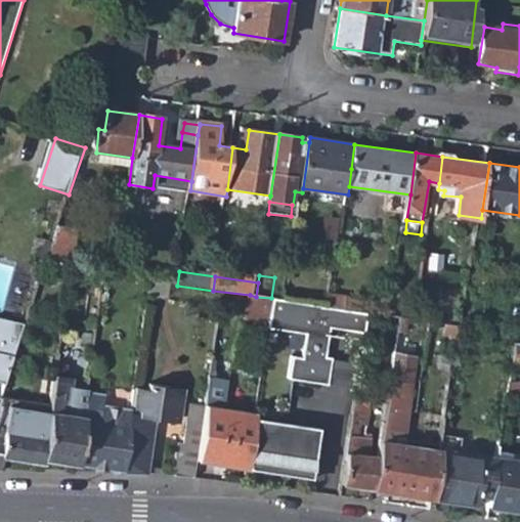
[(153,281),(150,295),(170,298),(172,285),(153,281)]
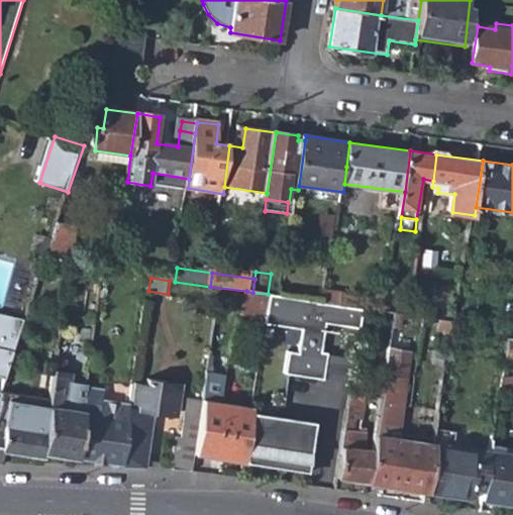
[(391,289),(388,311),(398,313),(401,313),(405,291),(391,289)]
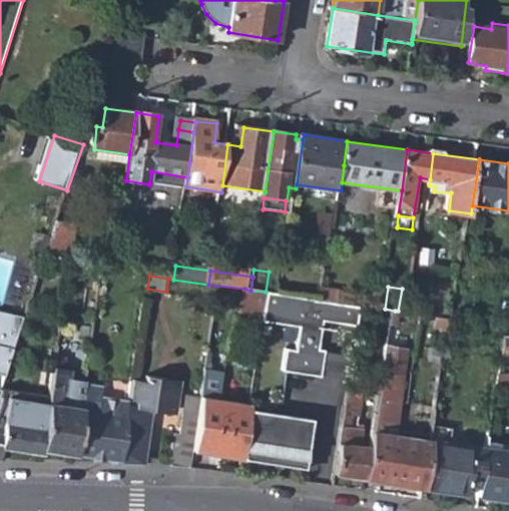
[(244,289),(240,314),(267,319),(271,293),(266,292),(250,291),(244,289)]
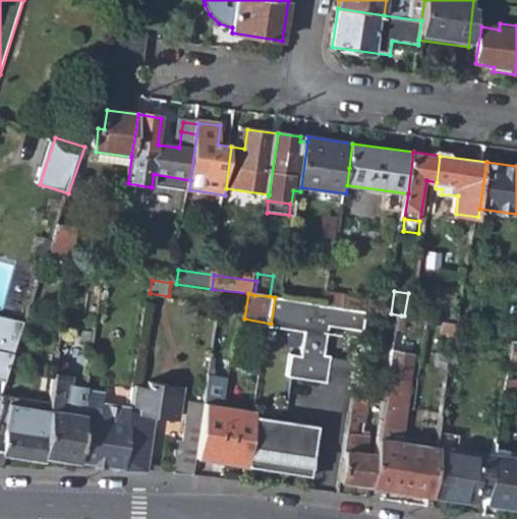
[(271,324),(270,328),(306,335),(302,358),(292,357),(288,379),(328,386),(328,385),(332,360),(332,359),(326,358),(330,332),(365,338),(370,310),(321,303),(286,299),(275,297),(271,324)]
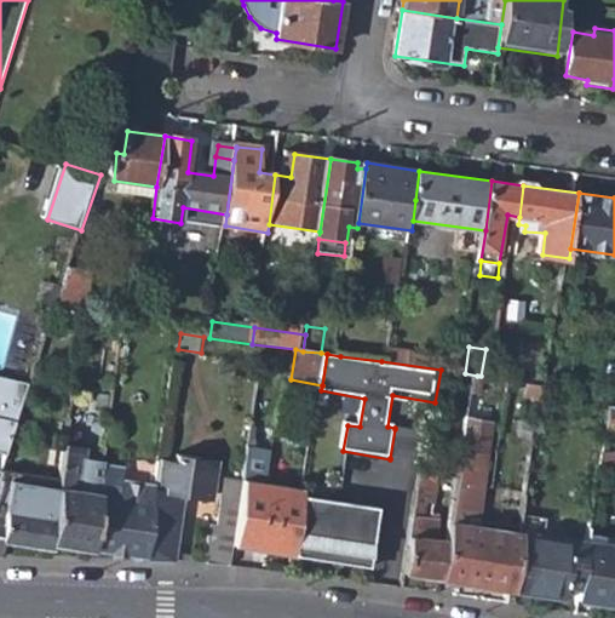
[(477,376),(473,390),(483,392),(486,377),(481,376),(477,376)]
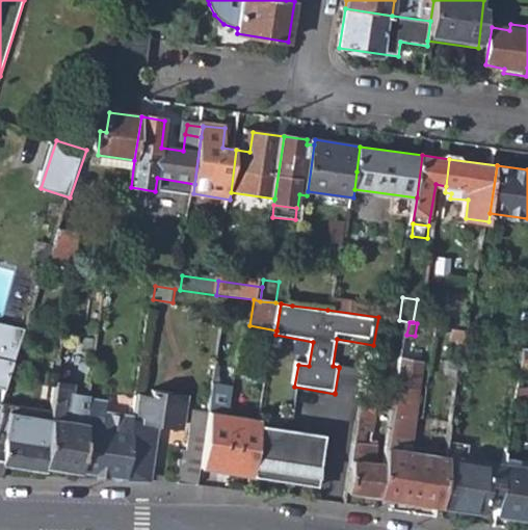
[(455,328),(453,339),(458,340),(459,345),(470,346),(472,330),(455,328)]
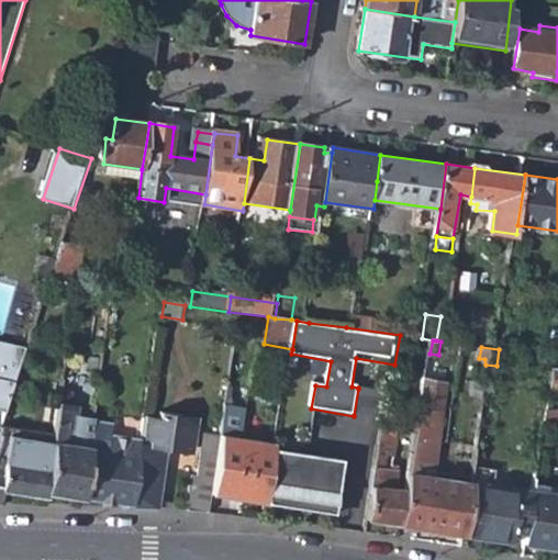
[(557,368),(549,368),(546,388),(557,388),(557,368)]
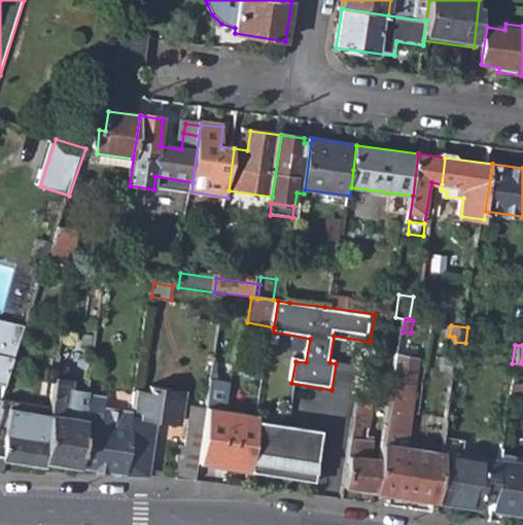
[(381,468),(377,492),(434,500),(443,456),(443,453),(443,451),(406,445),(420,357),(399,354),(381,468)]
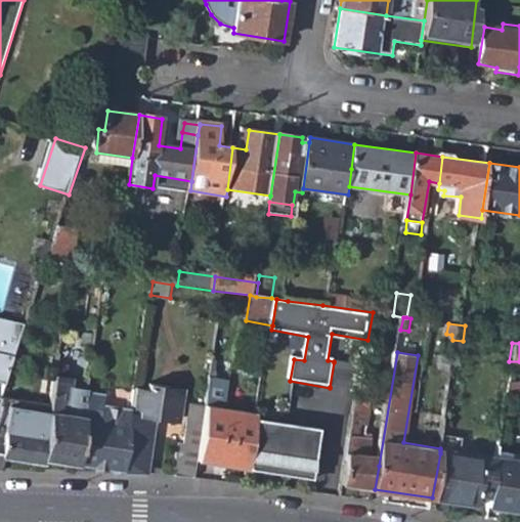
[(0,407),(1,407),(16,359),(0,353),(0,407)]
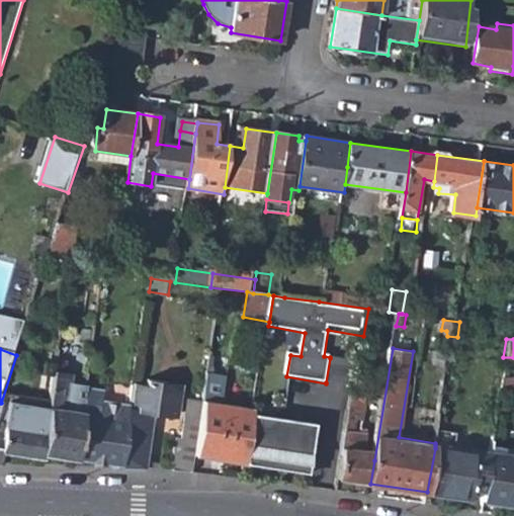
[(60,354),(57,375),(71,377),(74,356),(60,354)]
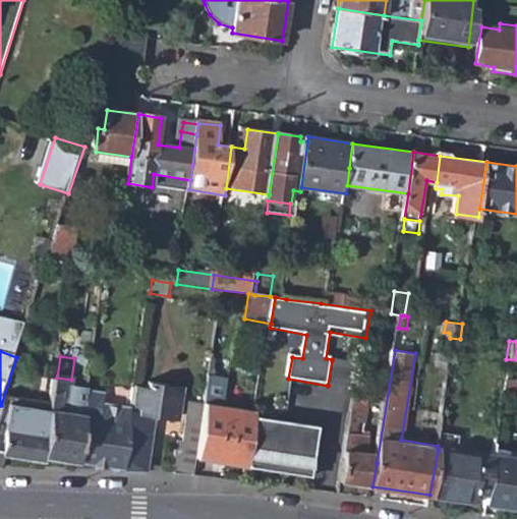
[(332,360),(328,385),(356,389),(360,365),(332,360)]
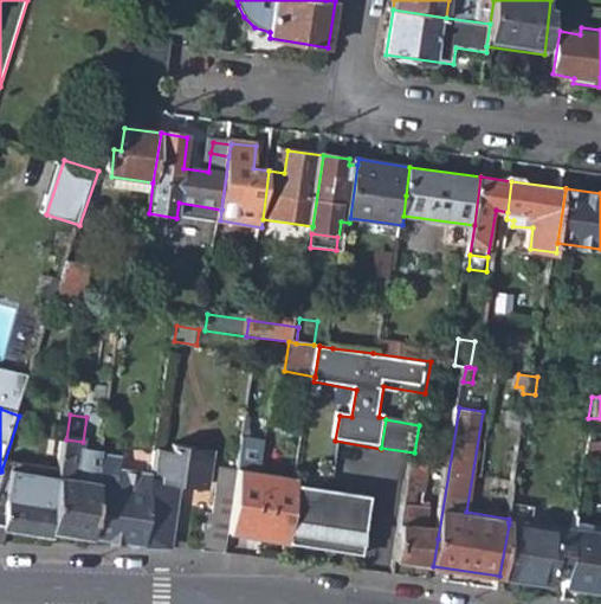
[(238,480),(228,533),(286,543),(296,486),(297,480),(277,477),(260,474),(266,442),(244,438),(238,480)]
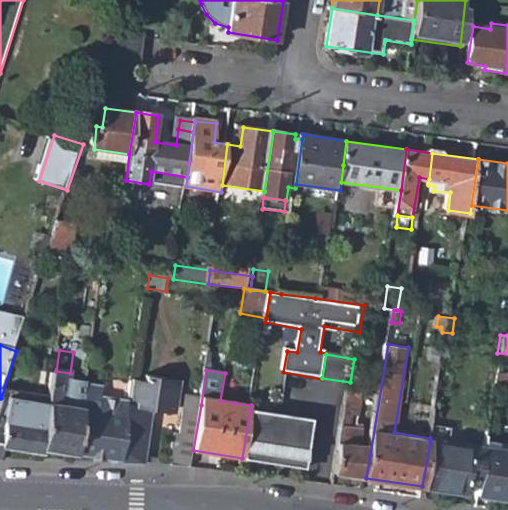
[(51,402),(44,447),(76,451),(83,411),(68,408),(74,374),(70,373),(56,371),(51,402)]
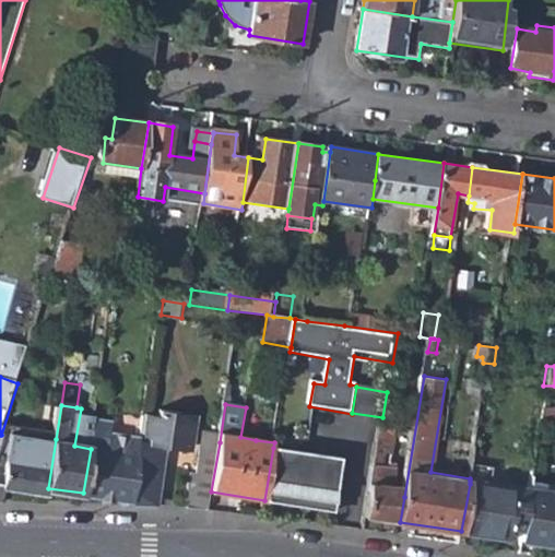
[(130,500),(129,504),(157,504),(166,448),(191,452),(196,421),(181,418),(181,414),(162,412),(160,419),(144,417),(140,437),(130,500)]
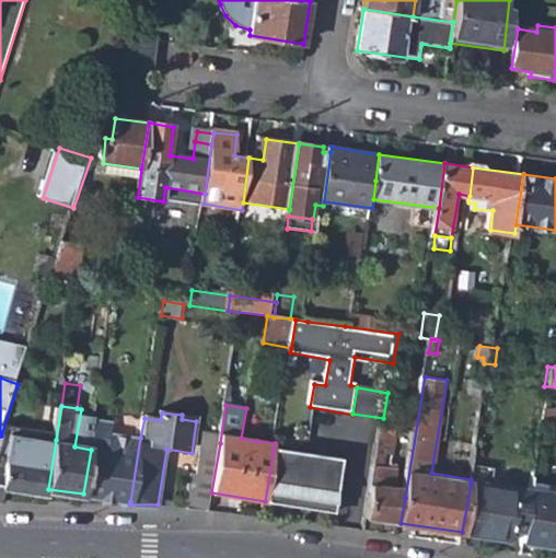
[(91,450),(83,493),(130,501),(140,438),(112,433),(113,422),(95,419),(91,450)]
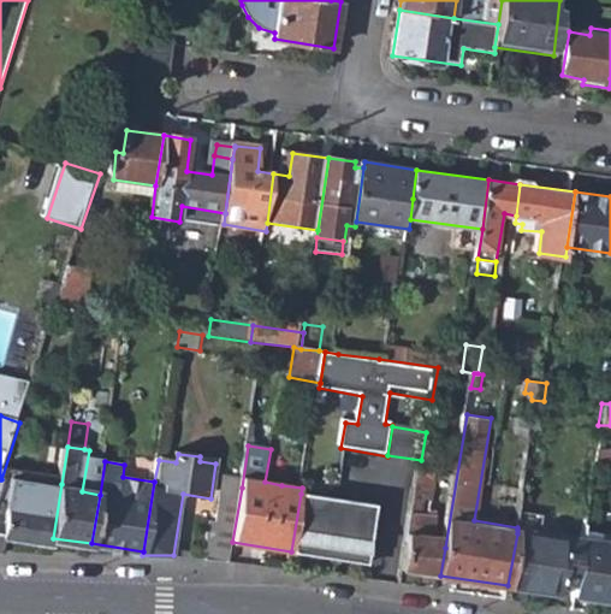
[(410,525),(402,570),(440,576),(445,548),(431,544),(435,512),(429,509),(435,472),(420,470),(410,525)]
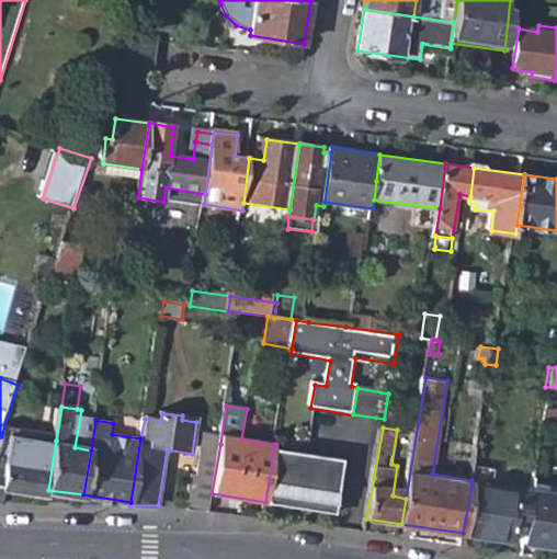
[(259,431),(257,442),(275,444),(276,434),(259,431)]
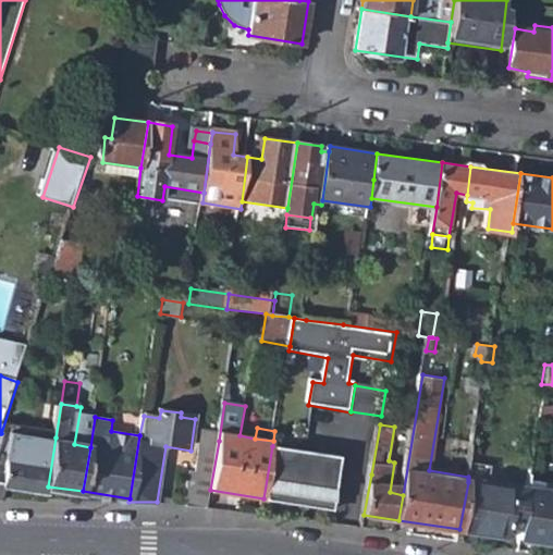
[(0,498),(1,498),(3,484),(47,492),(48,486),(56,438),(35,434),(32,453),(13,451),(12,460),(7,459),(7,465),(0,465),(0,498)]
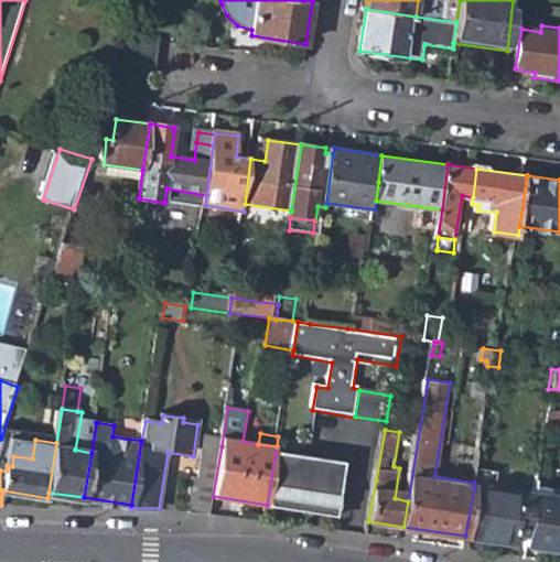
[(194,475),(189,510),(211,512),(213,496),(222,446),(205,444),(200,476),(194,475)]
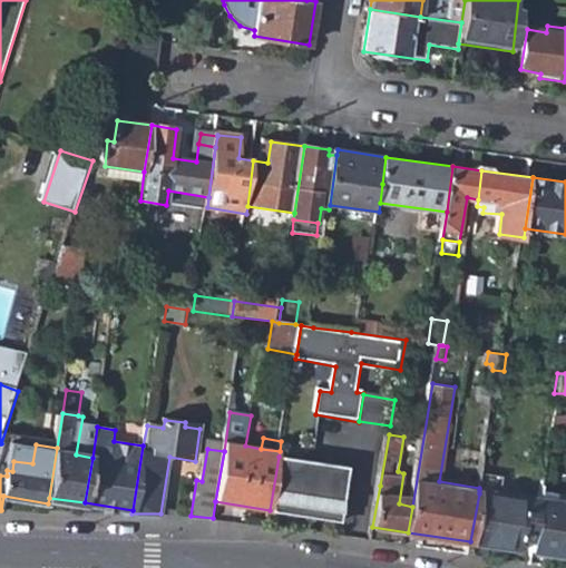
[(279,457),(270,510),(338,521),(348,468),(279,457)]
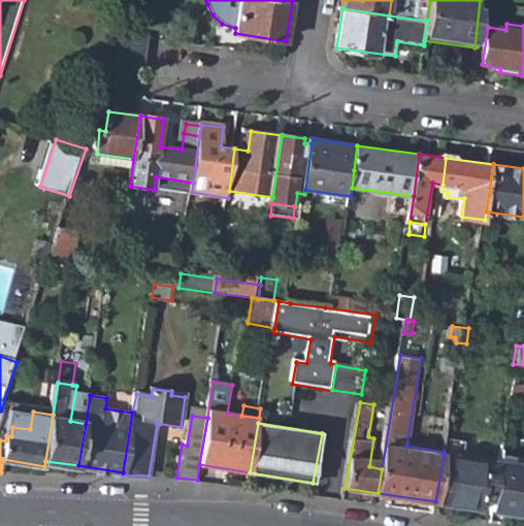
[(322,433),(313,483),(326,485),(335,436),(322,433)]
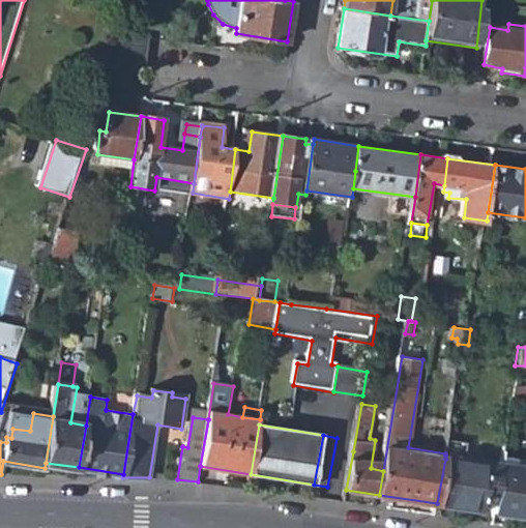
[(445,459),(437,503),(480,508),(481,502),(495,504),(501,459),(472,455),(471,459),(445,456),(445,459)]
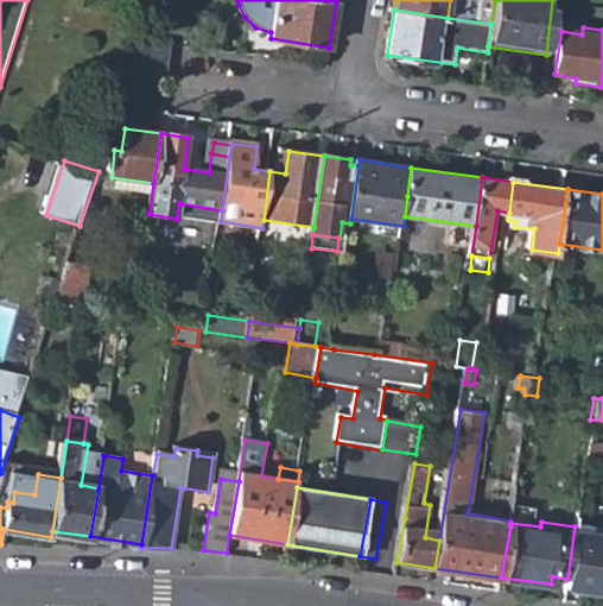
[(567,579),(566,587),(602,592),(602,535),(602,530),(575,526),(567,579)]
